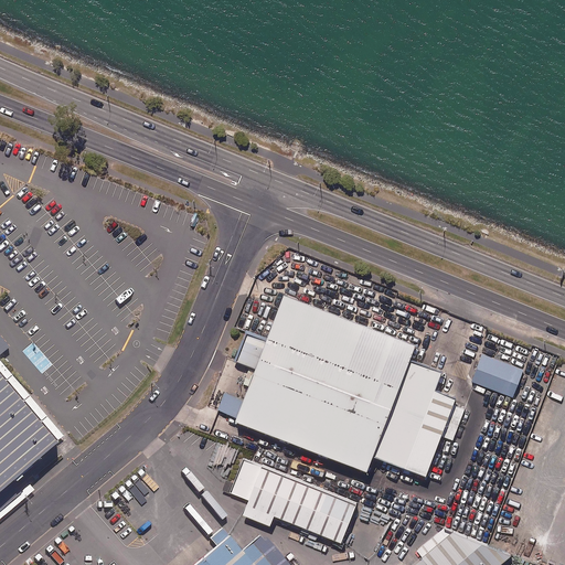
[(416,344),(285,295),(266,343),(246,336),(236,363),(255,371),(243,404),(225,397),(219,414),(368,470),(373,456),(426,476),(440,440),(452,446),(464,414),(451,409),(456,398),(435,391),(441,373),(409,361),(416,344)]
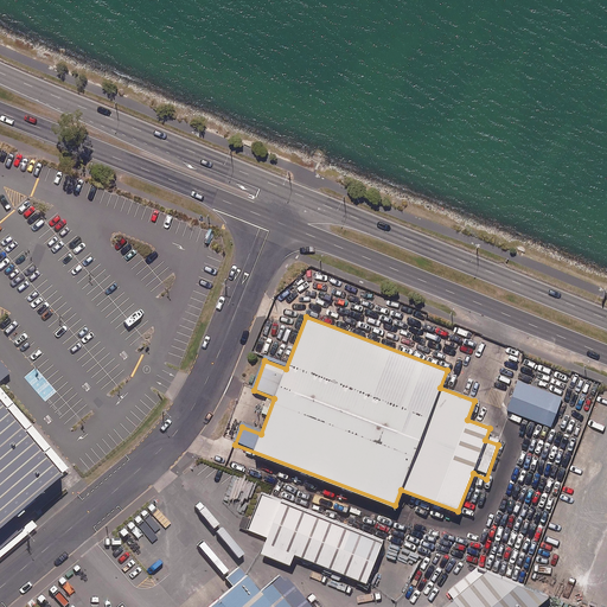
[(24,512),(65,477),(61,472),(68,465),(0,385),(0,377),(10,370),(0,359),(0,553),(34,524),(24,512)]
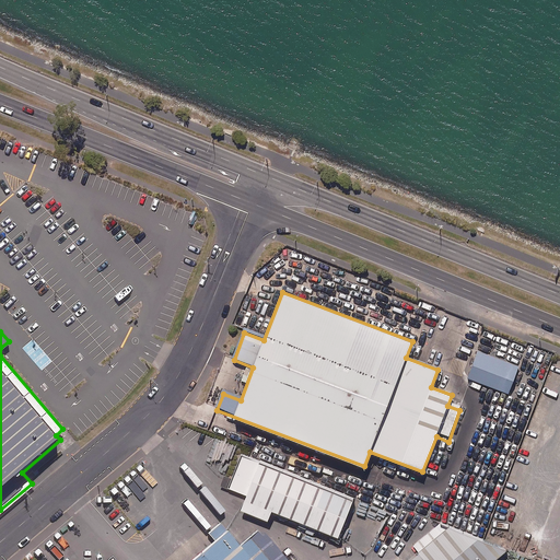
[(521,363),(481,348),(471,375),(511,389),(521,363)]
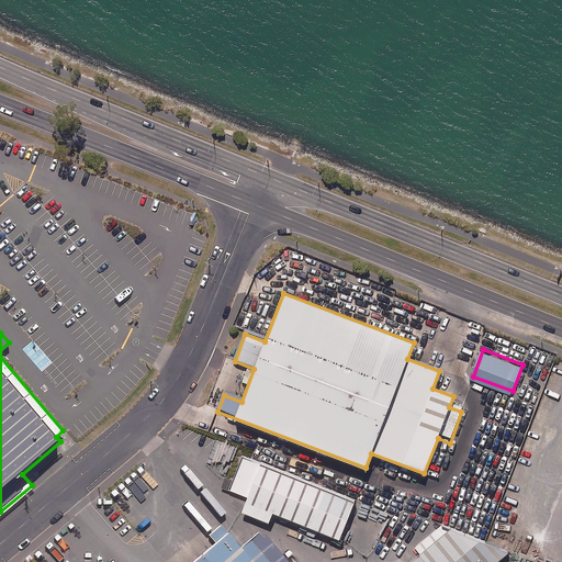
[(339,539),(353,502),(242,458),(228,493),(246,499),(242,512),(269,523),(272,513),(339,539)]
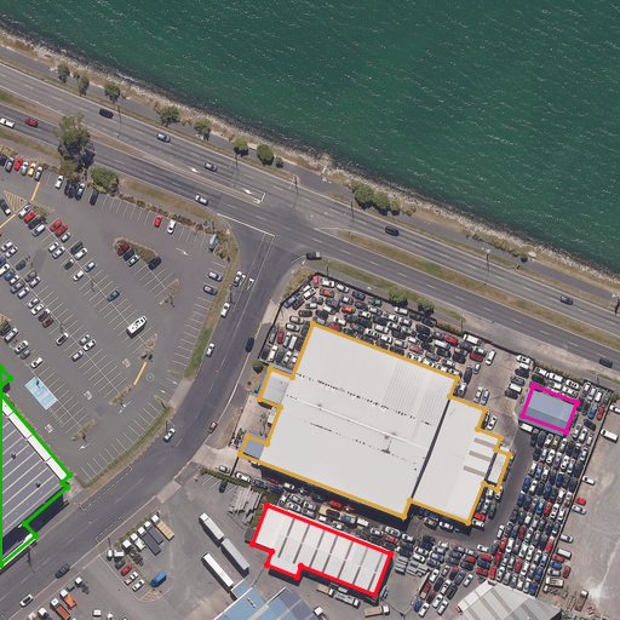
[(551,619),(568,607),(498,579),(465,607),(475,619),(551,619)]
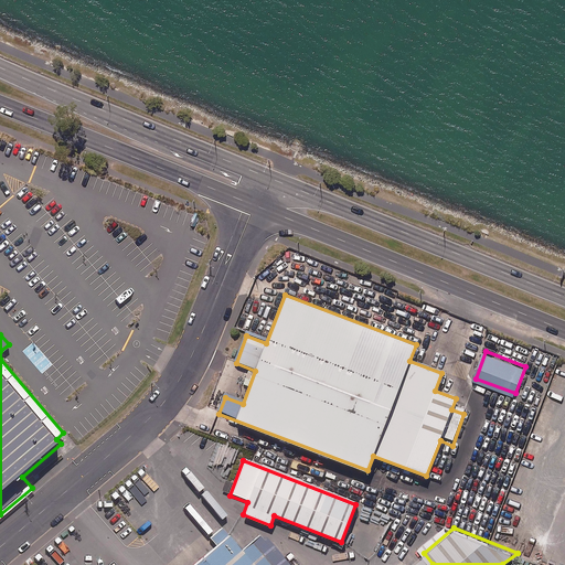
[(242,551),(228,535),(192,564),(285,564),(259,535),(242,551)]
